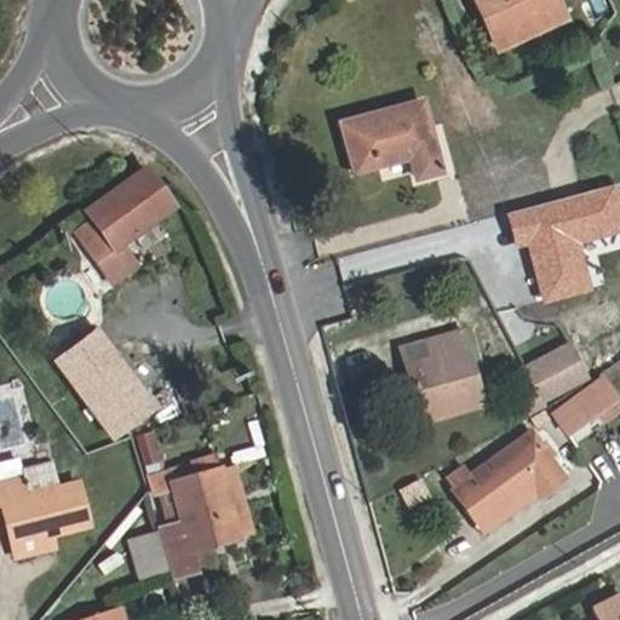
[(570,16),(563,0),(471,0),(495,51),(570,16)]
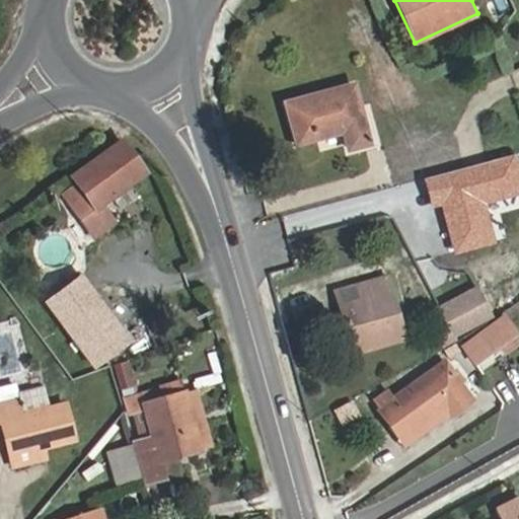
[(373,145),(355,80),(280,100),(293,147),(342,135),(346,151),(373,145)]
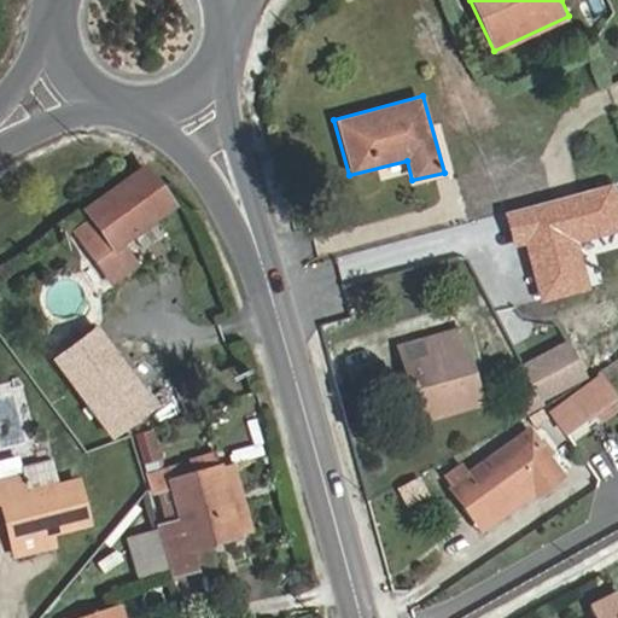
[(81,209),(85,215),(73,223),(95,258),(101,255),(104,261),(109,258),(120,278),(145,261),(132,242),(180,209),(146,162),(81,209)]
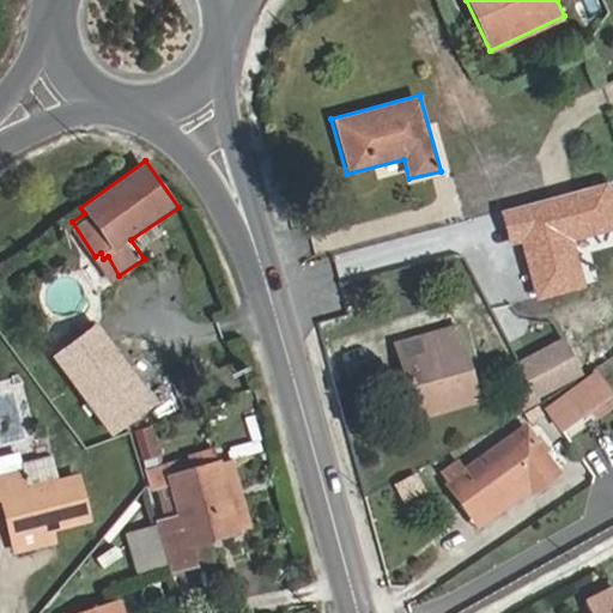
[(419,334),(423,347),(399,353),(416,416),(484,398),(461,320),(419,331),(419,334)]
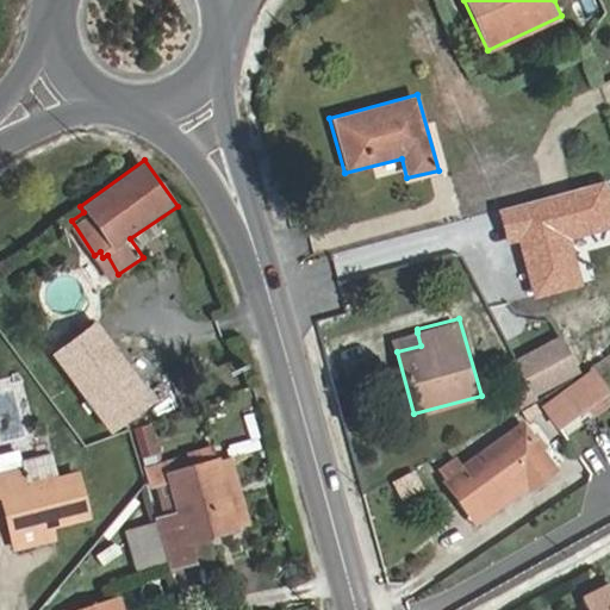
[(98,319),(50,352),(110,435),(157,404),(98,319)]
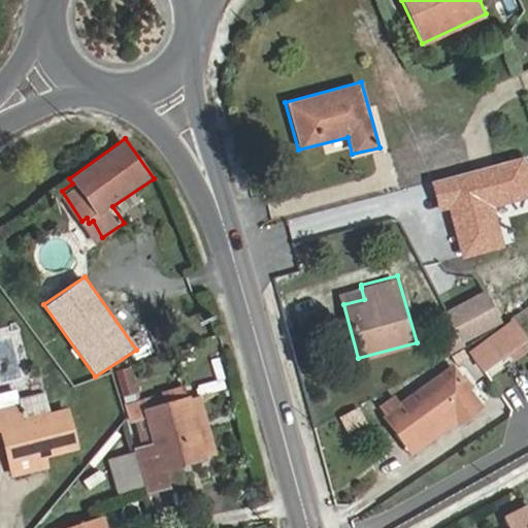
[(361,288),(340,292),(343,304),(364,299),(361,288)]
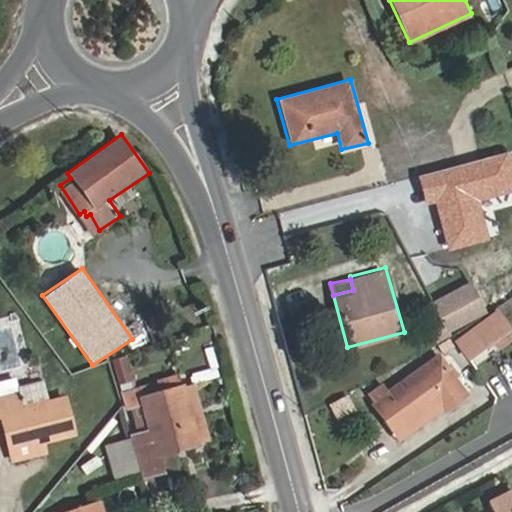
[(473,290),(469,283),(449,294),(451,302),(473,290)]
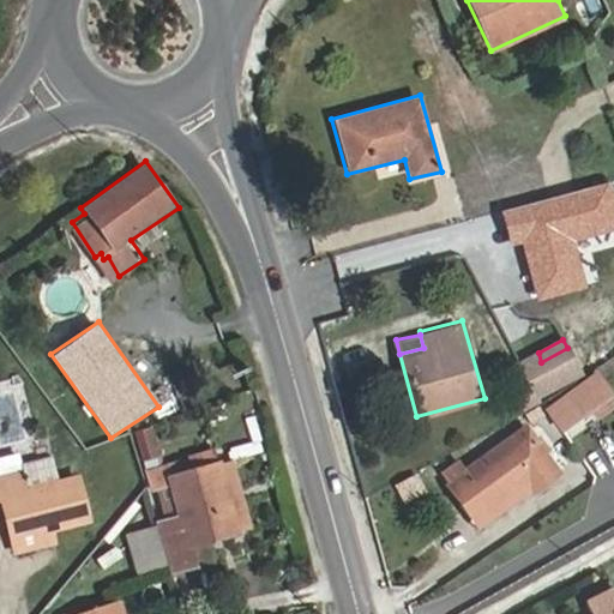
[(548,389),(579,373),(567,348),(541,362),(548,389)]
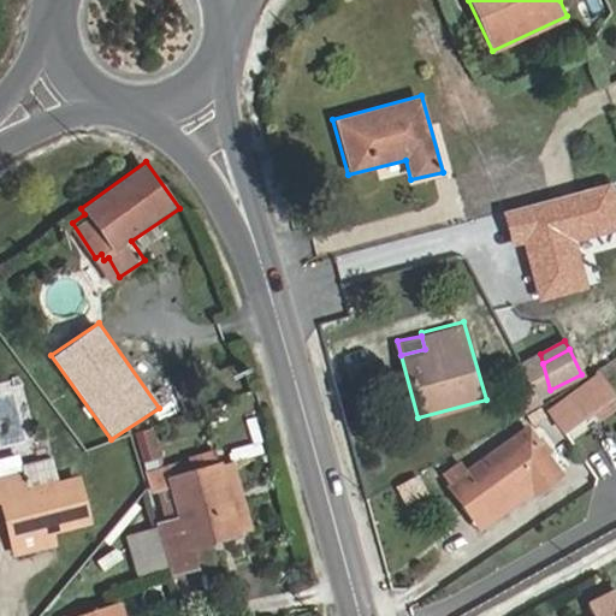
[(540,354),(522,363),(526,372),(543,363),(540,354)]
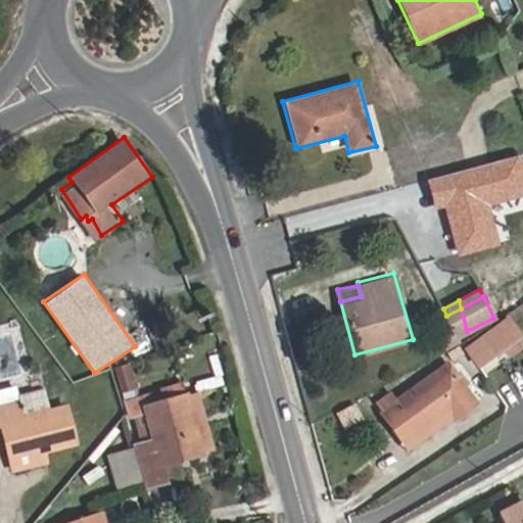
[(457,336),(467,331),(461,308),(446,316),(454,329),(457,336)]
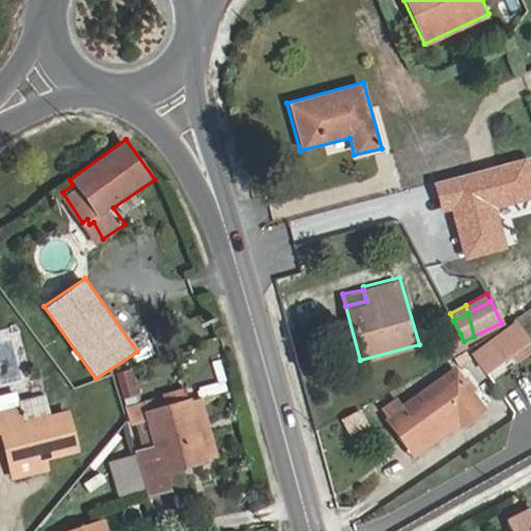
[(528,340),(514,323),(472,351),(486,370),(528,340)]
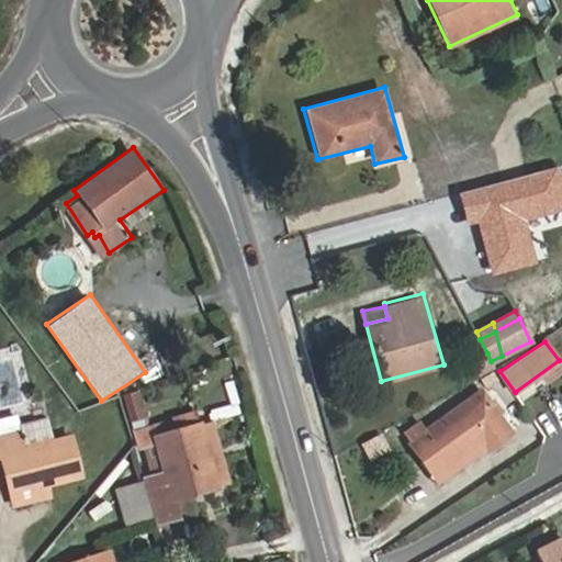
[(481,374),(493,368),(491,361),(487,353),(474,359),(481,374)]
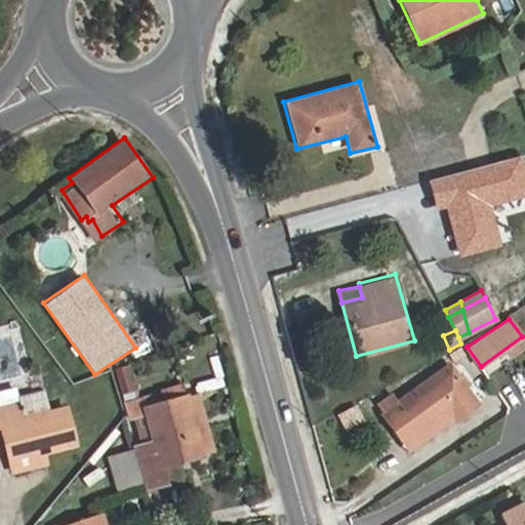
[(138,390),(130,362),(112,368),(120,396),(138,390)]
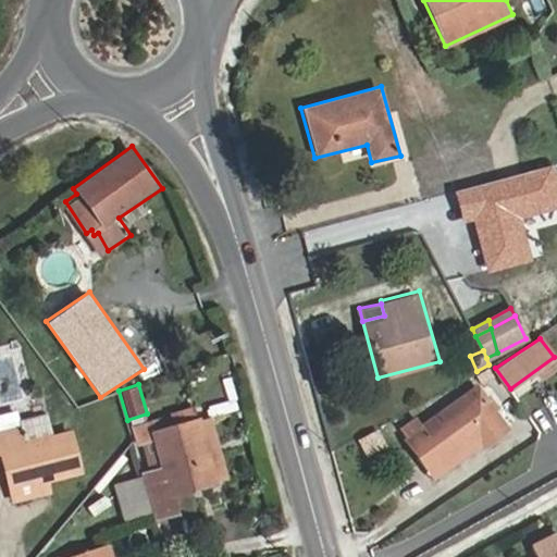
[(423,423),(416,416),(397,429),(433,480),(508,428),(478,386),(423,423)]
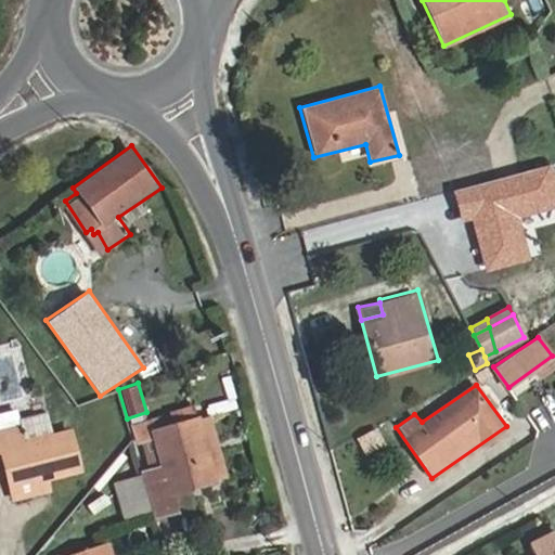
[(196,416),(192,407),(128,426),(133,442),(134,448),(145,444),(159,498),(230,477),(213,413),(196,416)]
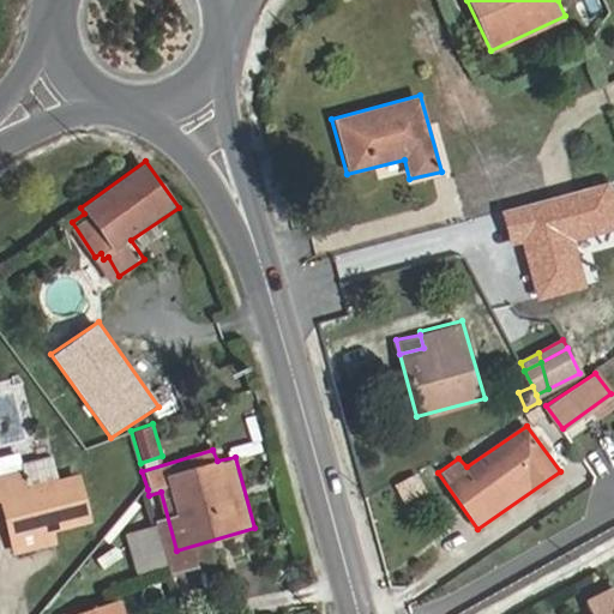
[(24,492),(22,476),(0,480),(0,503),(1,503),(10,542),(54,534),(89,527),(78,481),(24,492)]
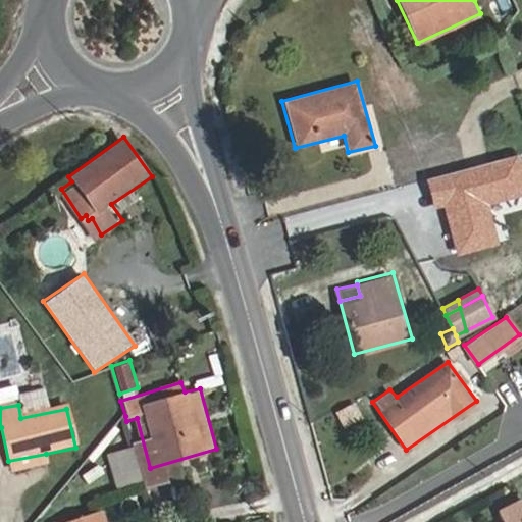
[(11,474),(47,466),(46,454),(8,461),(11,474)]
